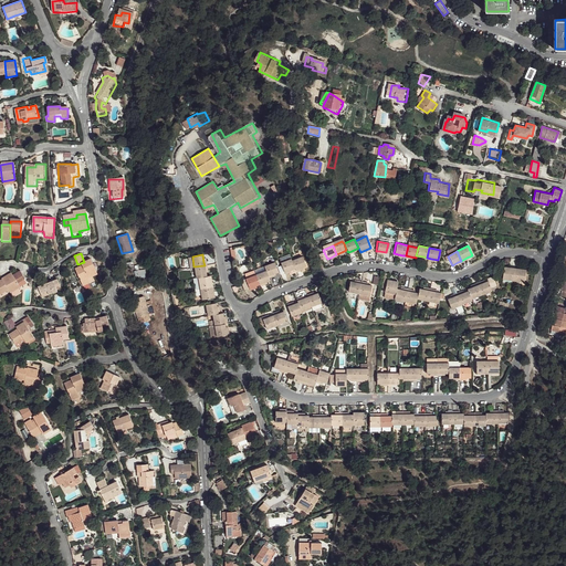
[(303,259),(292,264),(295,272),(295,273),(300,272),(306,270),(303,259)]
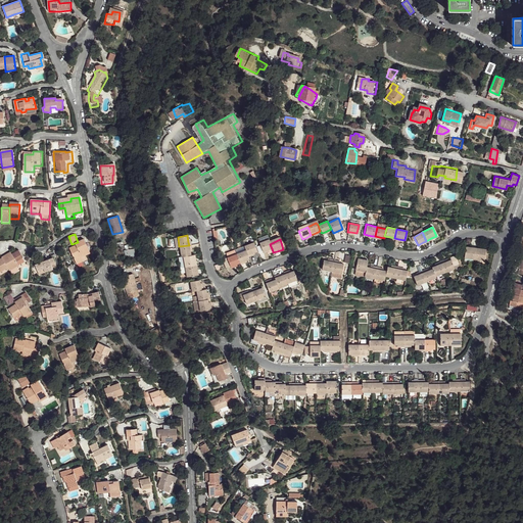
[(83,263),(81,257),(90,253),(85,241),(76,244),(77,247),(70,249),(76,265),(83,263)]
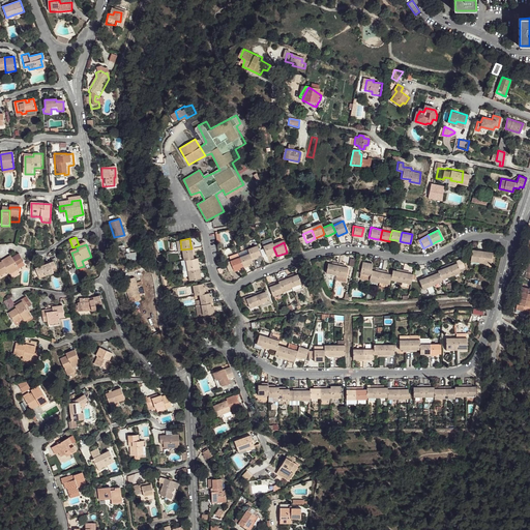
[(272,245),(263,249),(267,258),(271,256),(276,255),(273,247),(272,245)]
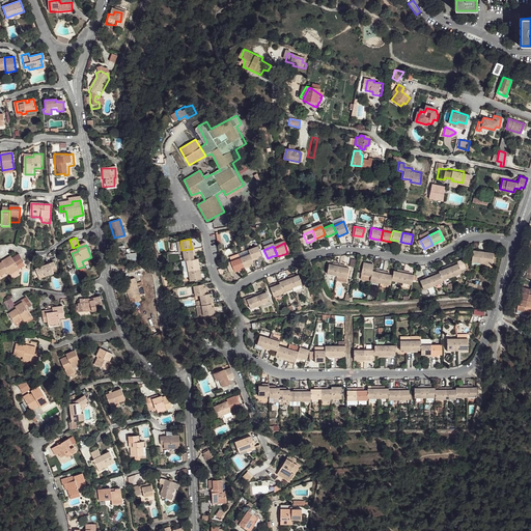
[(192,249),(182,250),(183,261),(185,261),(193,259),(192,253),(192,249)]
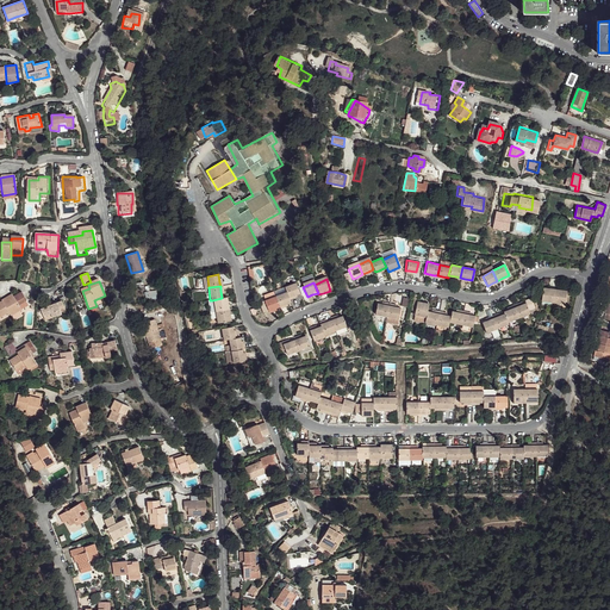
[(298,288),(286,293),(288,299),(291,303),(294,302),(300,299),(298,288)]
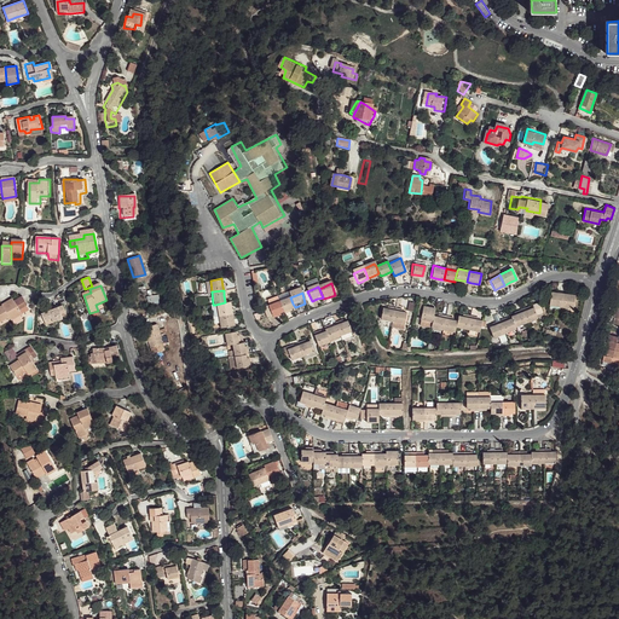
[(563,294),(559,293),(559,295),(551,295),(550,306),(561,307),(563,294)]
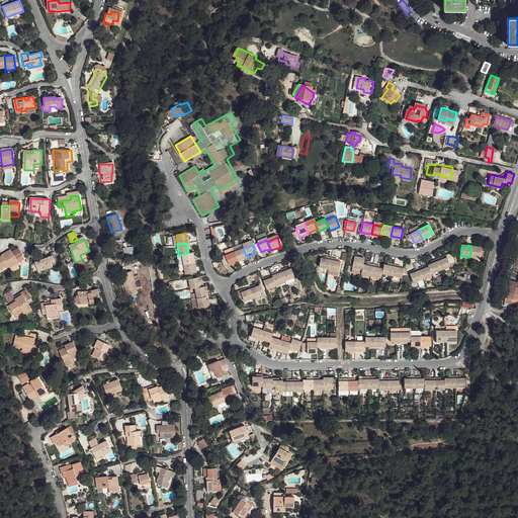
[(476,247),(471,246),(469,257),(480,259),(481,250),(476,249),(476,247)]
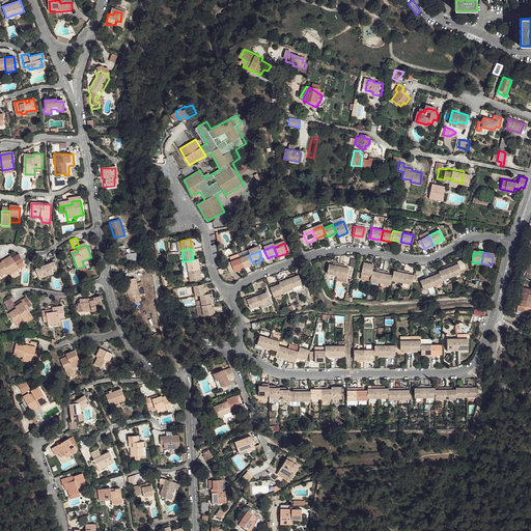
[(0,262),(0,264),(0,266),(0,264),(0,277),(6,274),(8,277),(24,264),(22,261),(23,261),(18,254),(10,259),(9,257),(0,262)]
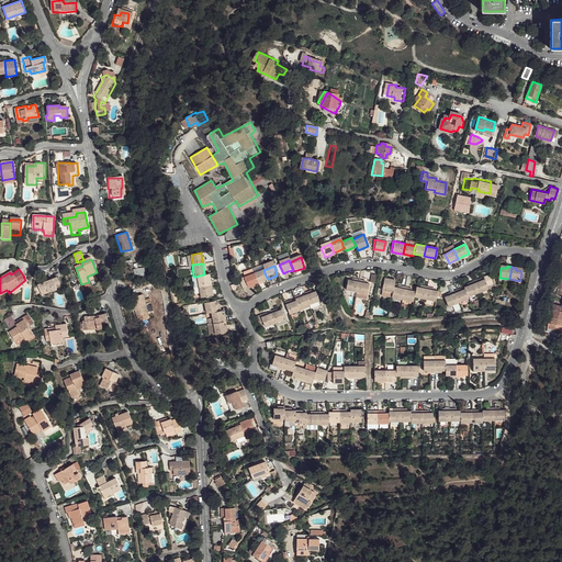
[(204,274),(195,277),(197,287),(210,285),(210,281),(206,281),(204,274)]
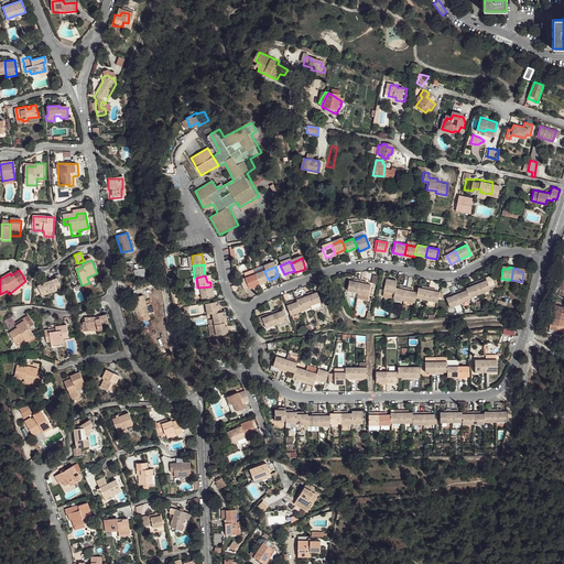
[(394,282),(382,279),(376,278),(376,275),(371,275),(370,282),(375,282),(373,295),(379,296),(379,297),(391,300),(391,295),(393,289),(393,285),(394,282)]
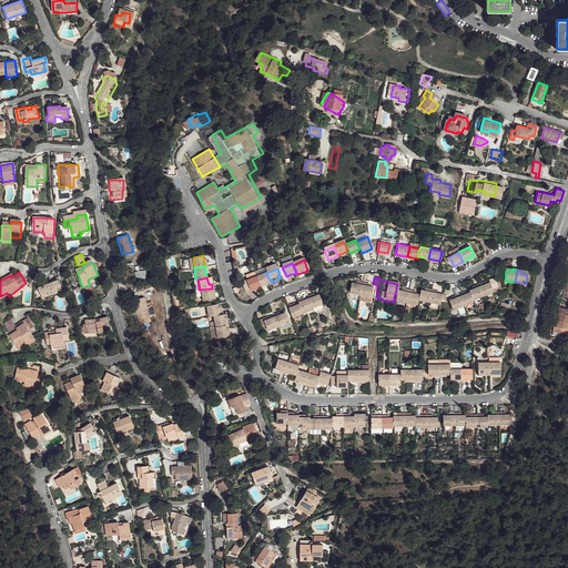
[(269,279),(259,282),(262,291),(266,290),(272,287),(272,285),(271,282),(269,279)]
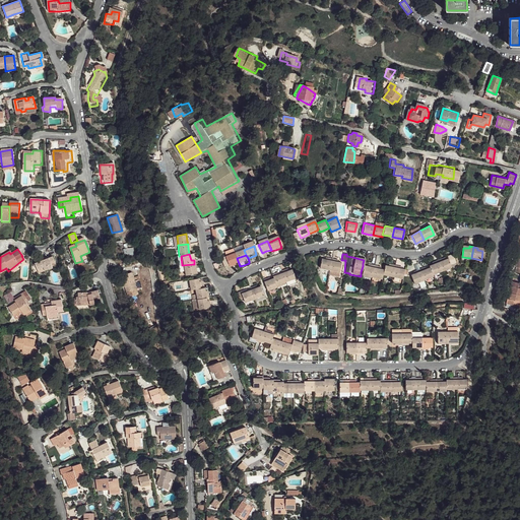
[(237,258),(228,262),(231,270),(235,268),(240,266),(237,258)]
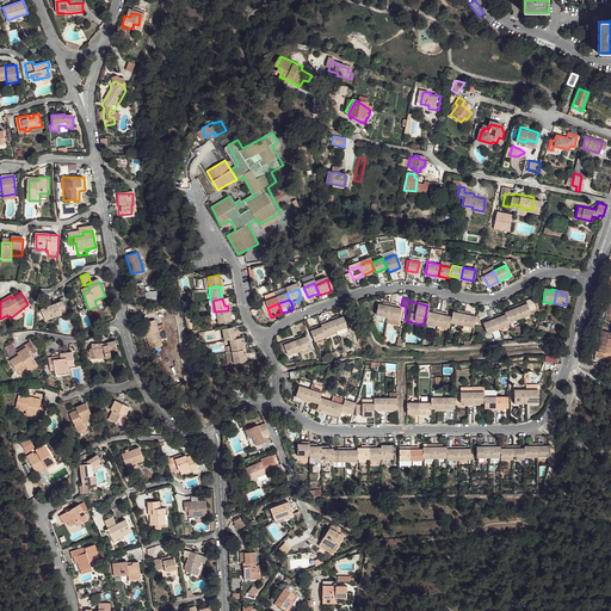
[(384,304),(376,303),(374,314),(386,316),(388,306),(384,304)]
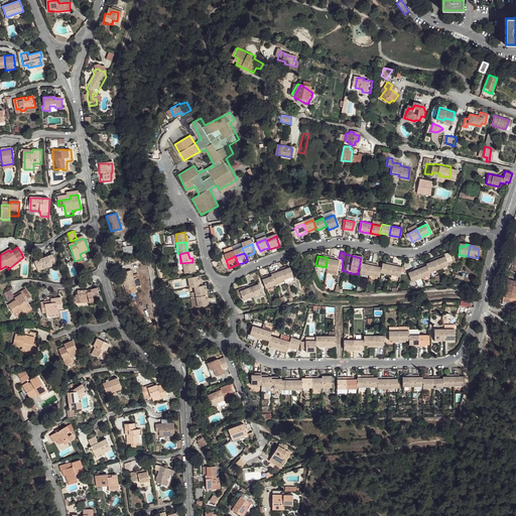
[(437,258),(433,260),(436,269),(446,264),(442,256),(437,258)]
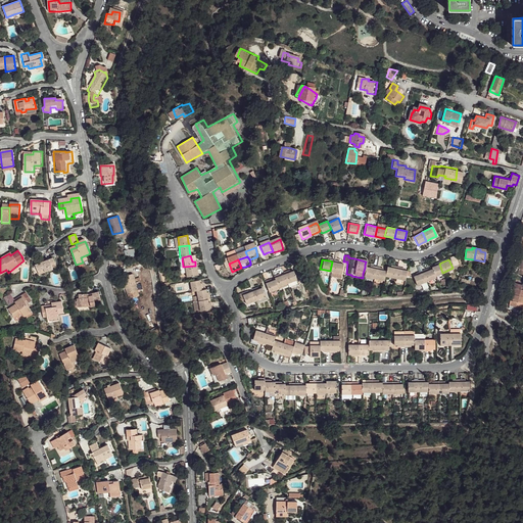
[(51,260),(37,267),(40,273),(46,270),(48,274),(51,273),(49,268),(53,266),(51,260)]
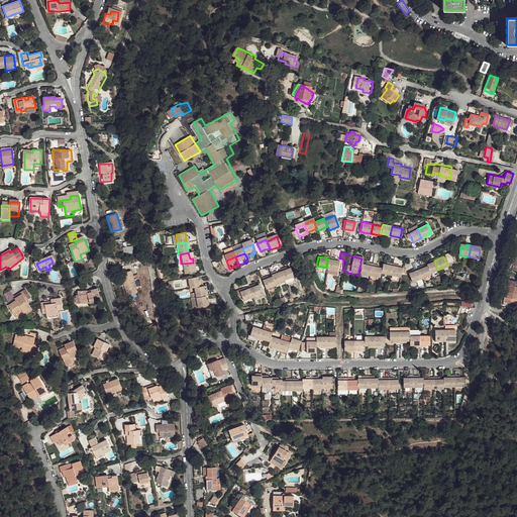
[(332,260),(328,259),(326,268),(325,272),(336,274),(337,270),(338,261),(332,260)]
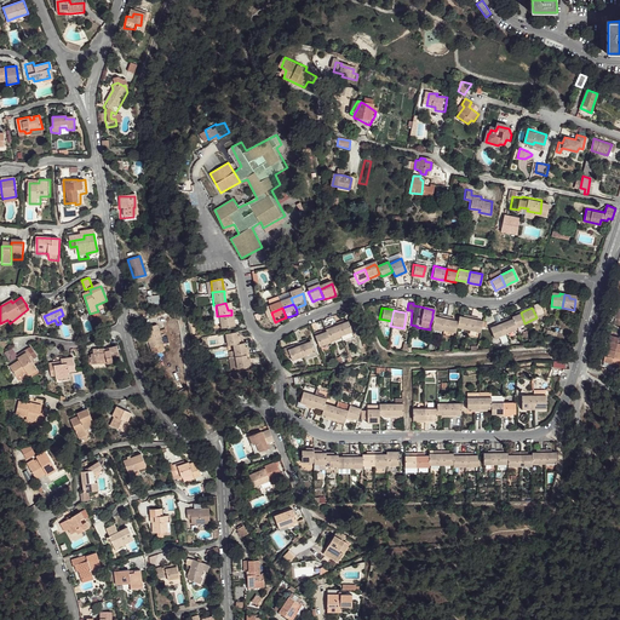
[(516,314),(509,317),(510,320),(514,327),(524,323),(521,313),(516,314)]
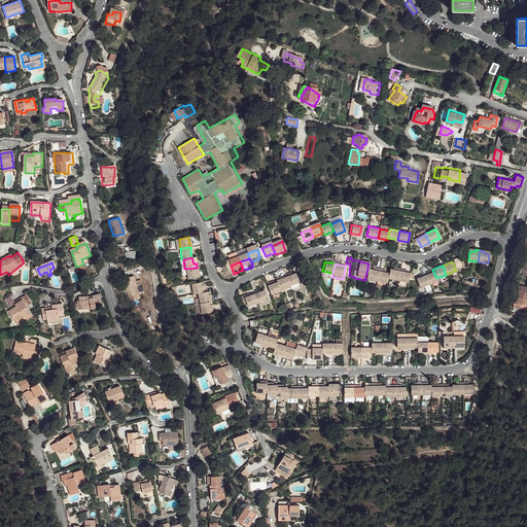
[(197,268),(184,269),(186,280),(196,279),(195,271),(198,271),(197,268)]
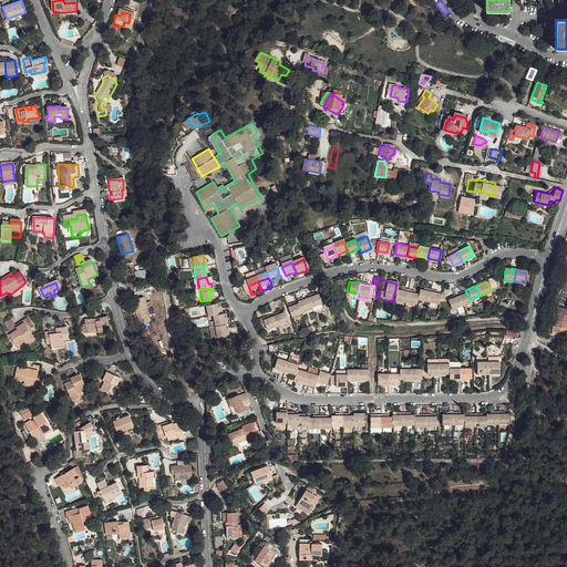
[(402,292),(395,290),(393,297),(393,301),(404,302),(405,294),(402,292)]
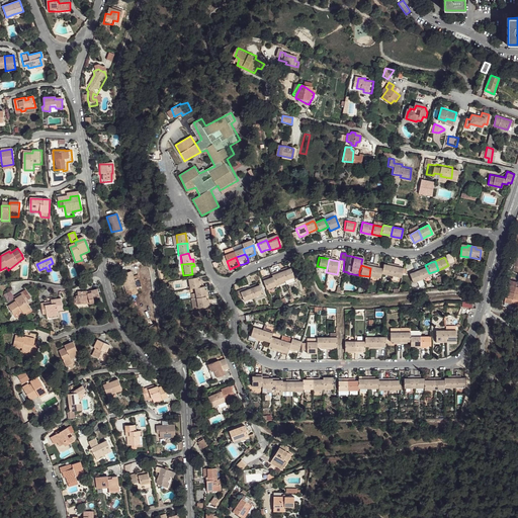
[(387,267),(381,266),(381,270),(380,274),(390,277),(392,267),(387,267)]
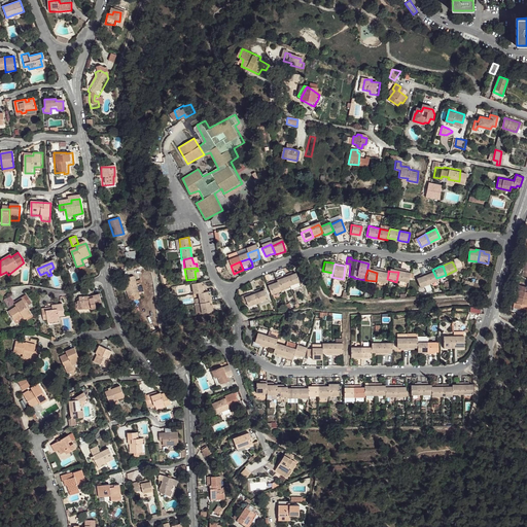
[(402,273),(398,272),(396,282),(406,283),(408,274),(402,273)]
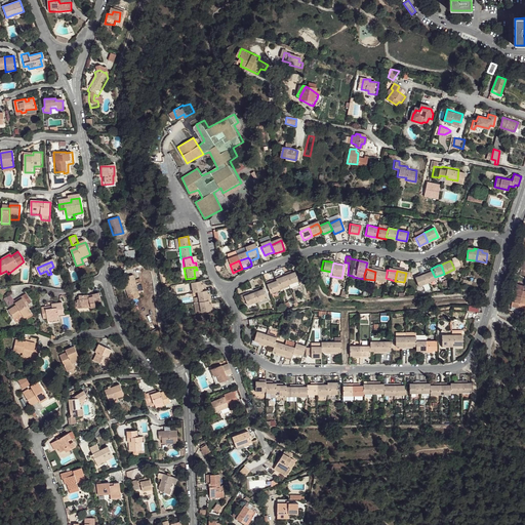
[(427,273),(422,275),(426,283),(436,280),(435,277),(432,271),(427,273)]
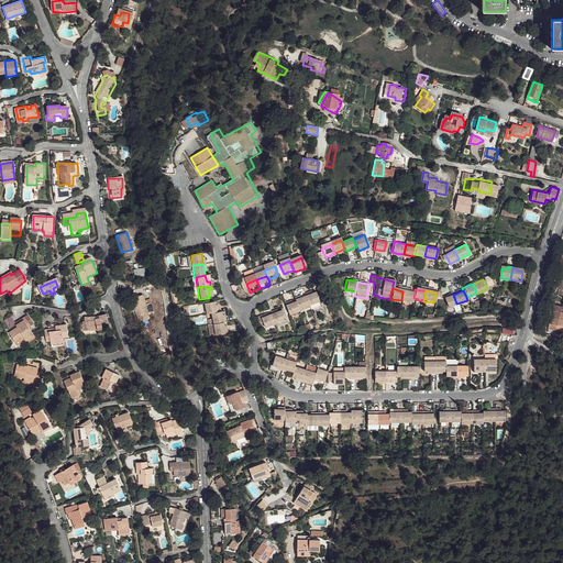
[(407,293),(403,291),(401,300),(412,304),(414,298),(415,294),(407,293)]
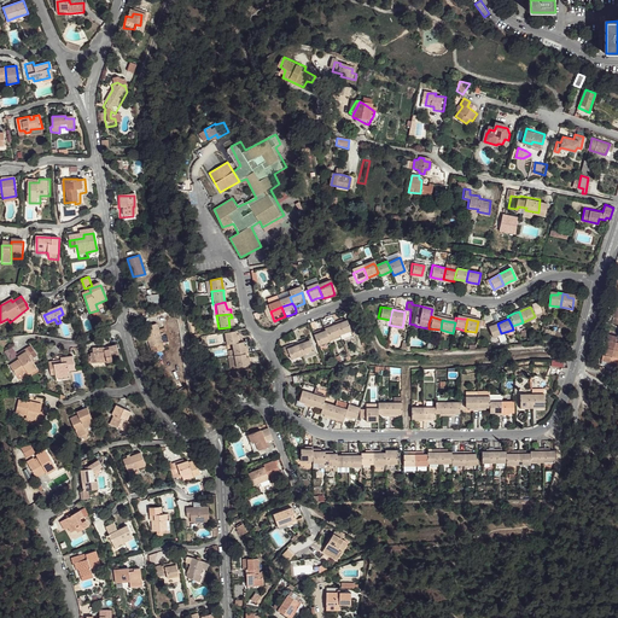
[(339,324),(336,326),(339,337),(351,331),(348,321),(339,324)]
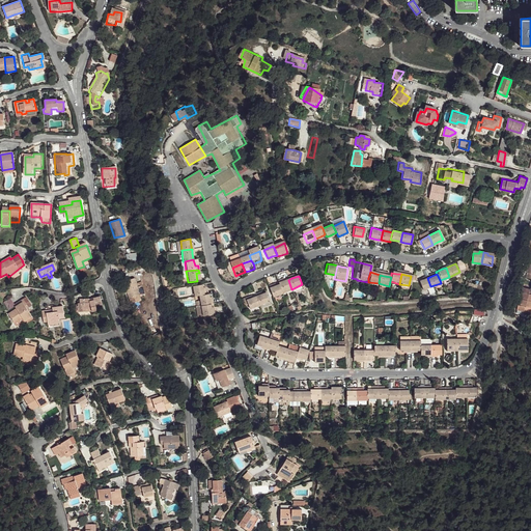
[(424,279),(419,281),(422,289),(430,286),(427,278),(424,279)]
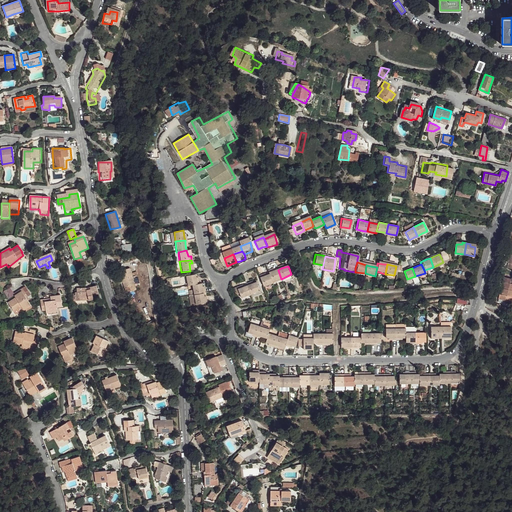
[(130,269),(120,271),(126,294),(136,291),(130,269)]
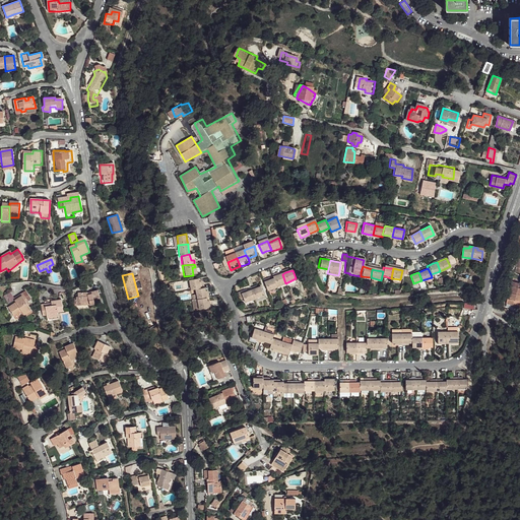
[(276,277),(272,279),(273,280),(276,287),(285,283),(282,274),(276,277)]
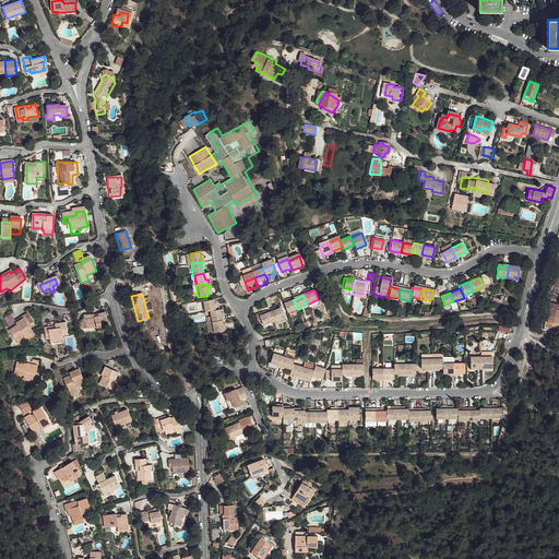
[(212,299),(201,300),(203,312),(207,311),(213,310),(213,306),(212,299)]
